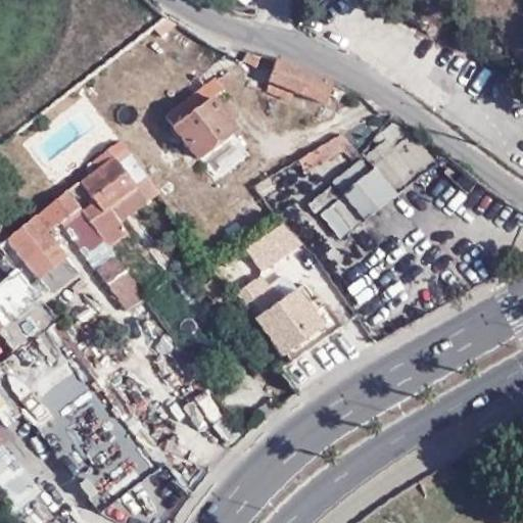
[(291,91),(287,63),(270,58),(265,77),(291,91)]
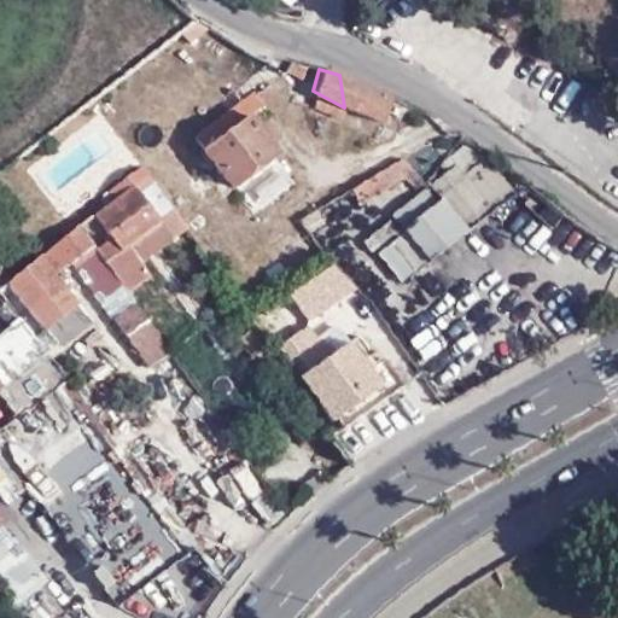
[(383,123),(394,98),(339,75),(344,108),(344,109),(383,123)]
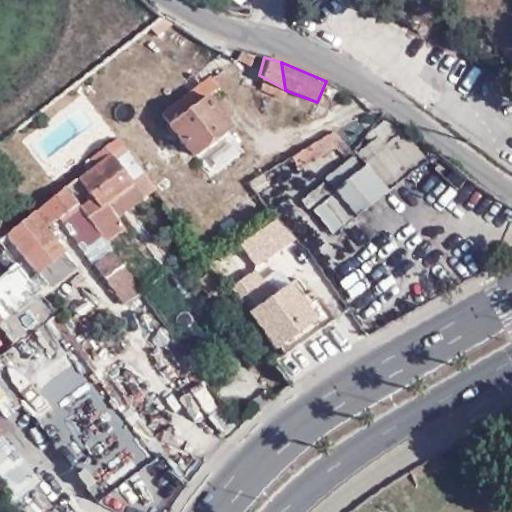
[(220,85),(212,73),(196,85),(206,98),(220,85)]
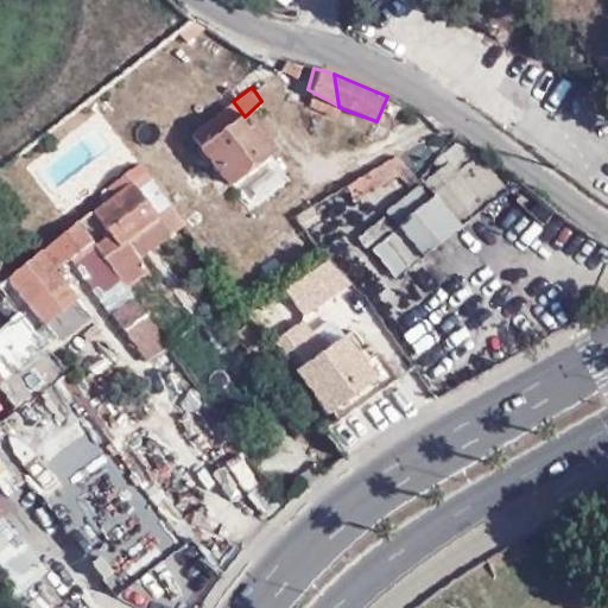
[(245,116),(233,101),(187,138),(197,153),(225,188),(272,151),(245,116)]
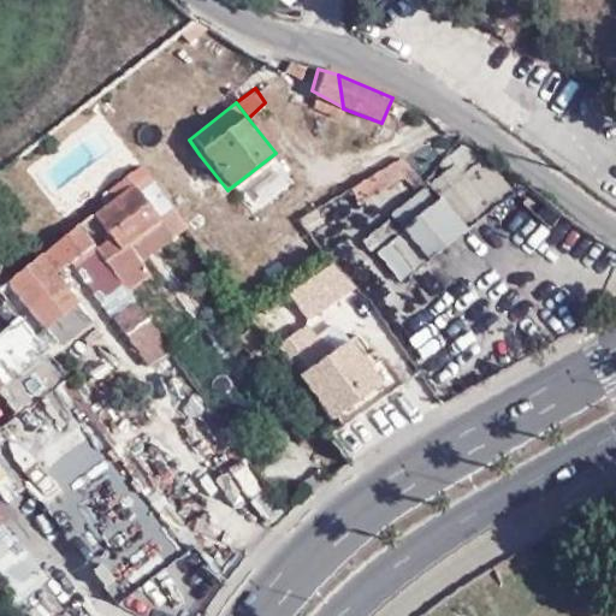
[(147,172),(159,187),(200,155),(189,140),(147,172)]
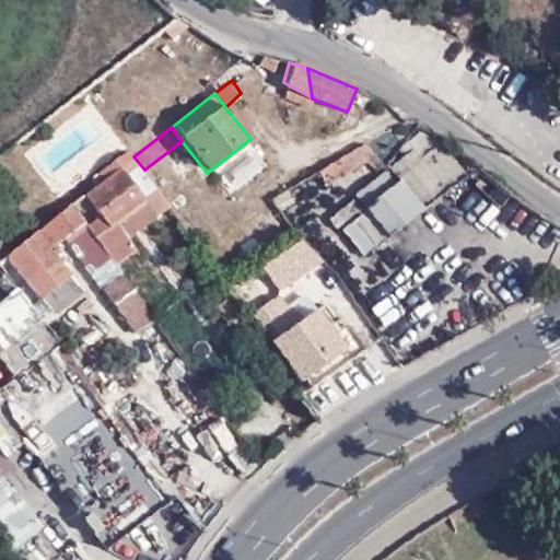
[(391,238),(421,210),(463,174),(436,143),(423,129),(407,143),(411,149),(391,167),(400,179),(398,182),(395,185),(384,172),(354,198),(391,238)]
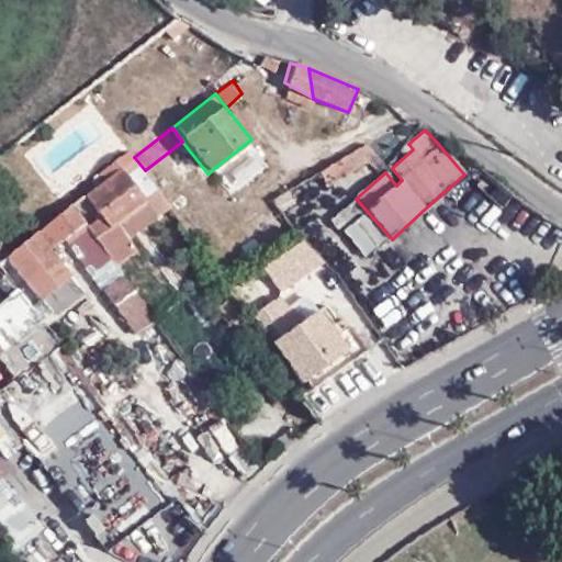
[(326,187),(377,156),(366,143),(324,171),(326,187)]
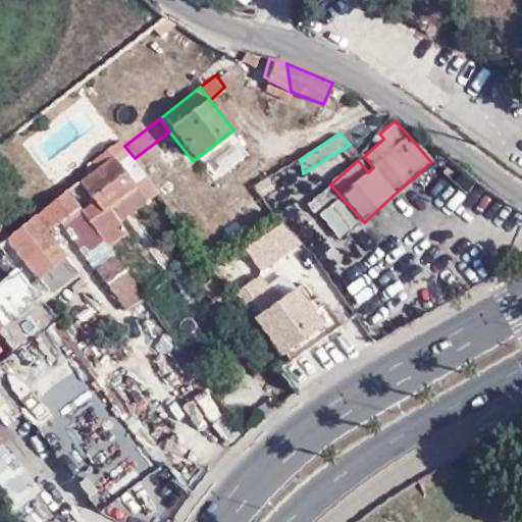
[(104,209),(147,178),(135,158),(124,146),(70,189),(83,205),(95,196),(104,209)]
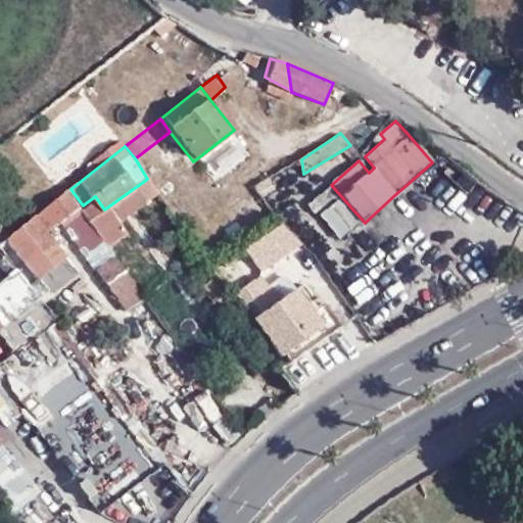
[(132,308),(148,297),(113,246),(93,219),(83,205),(70,189),(14,234),(2,244),(12,258),(24,251),(56,296),(67,288),(60,279),(75,269),(56,241),(76,228),(85,239),(91,237),(126,285),(120,291),(132,308)]
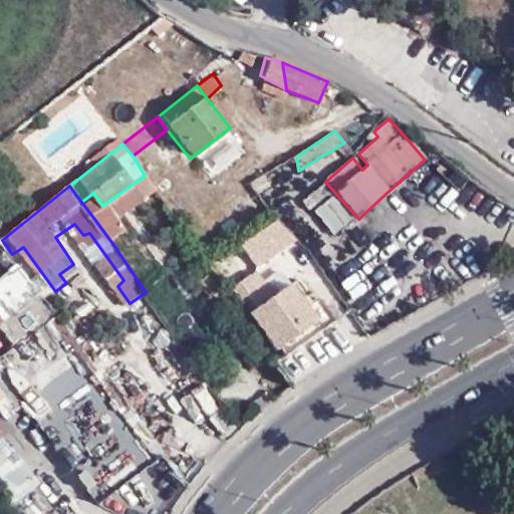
[(91,215),(111,242),(122,234),(102,206),(91,215)]
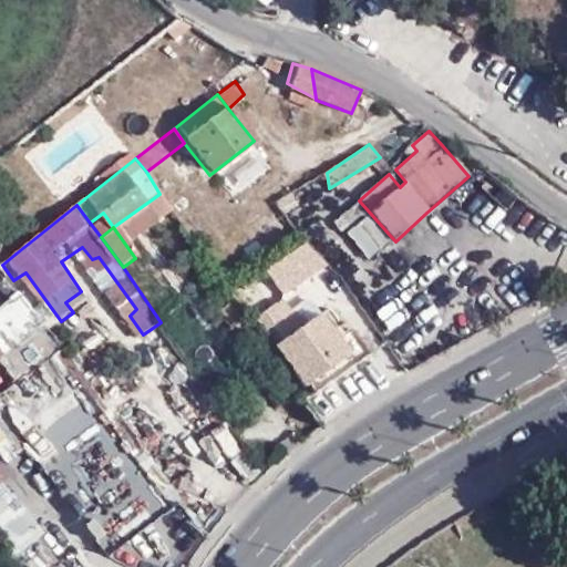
[(0,261),(2,265),(16,254),(0,233),(0,261)]
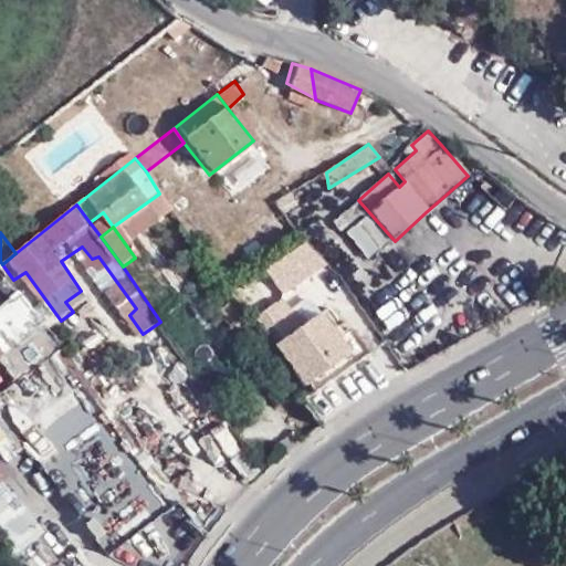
[(320,266),(305,248),(261,282),(275,300),(272,303),(286,322),(314,301),(326,316),(333,311),(306,276),(320,266)]
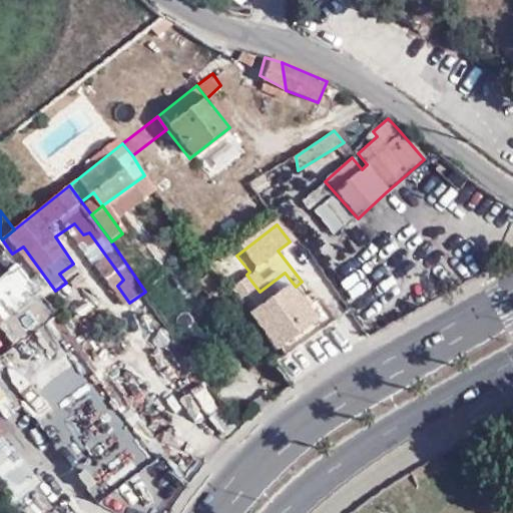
[(0,329),(44,297),(17,261),(0,273),(0,329)]
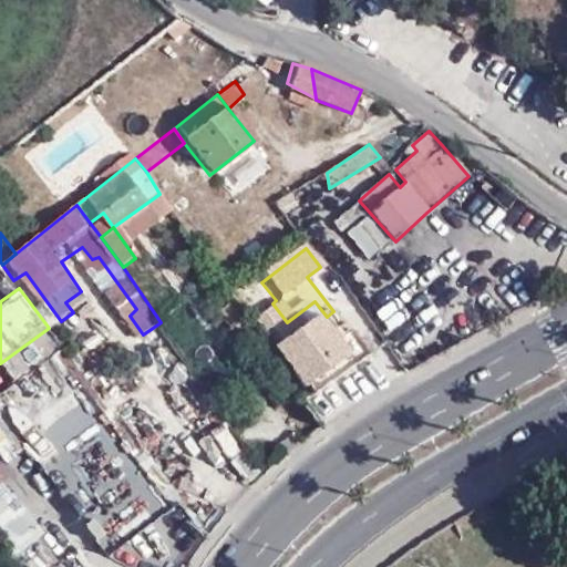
[(89,301),(81,291),(65,302),(73,312),(89,301)]
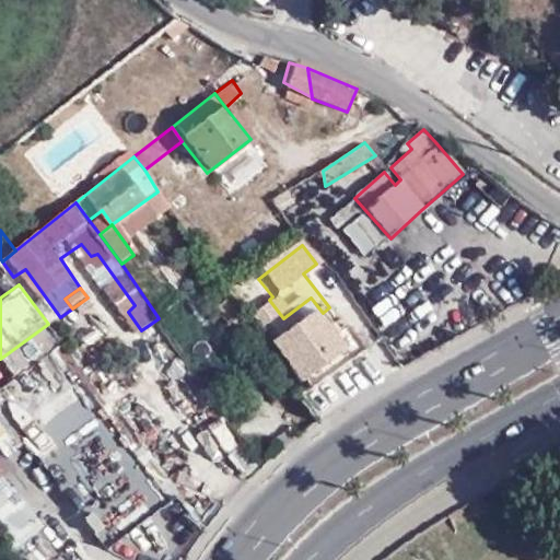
[(310,391),(362,351),(345,327),(337,333),(323,313),(311,298),(283,318),(269,300),(265,293),(246,307),(310,391)]
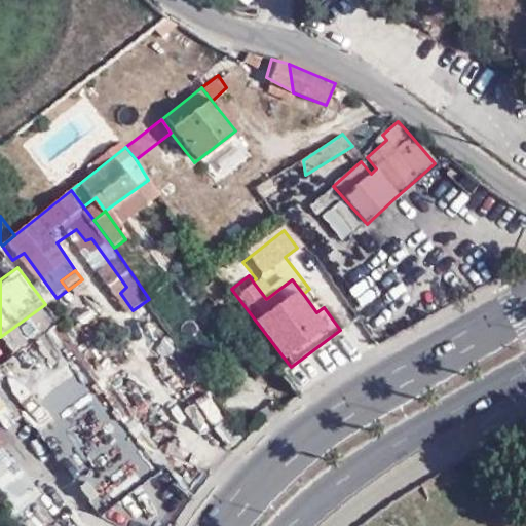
[(105,514),(170,465),(95,368),(79,347),(45,304),(0,337),(0,342),(8,354),(0,361),(0,372),(37,422),(53,412),(107,484),(92,496),(105,514)]
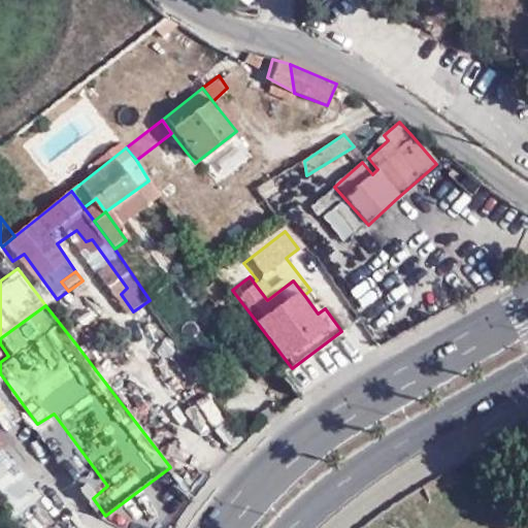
[(79,349),(95,369),(105,362),(89,340),(79,349)]
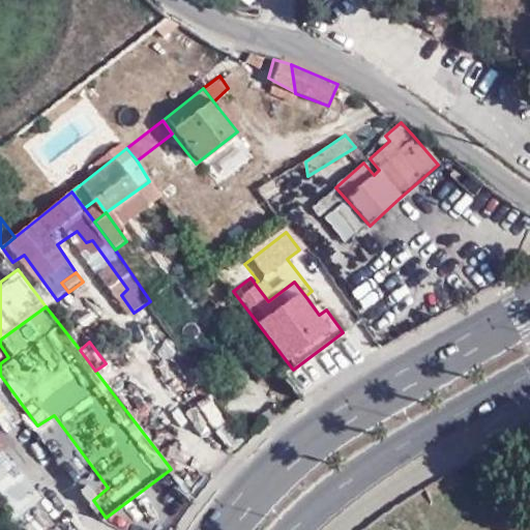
[(63,529),(57,521),(0,444),(0,499),(23,529),(63,529)]
